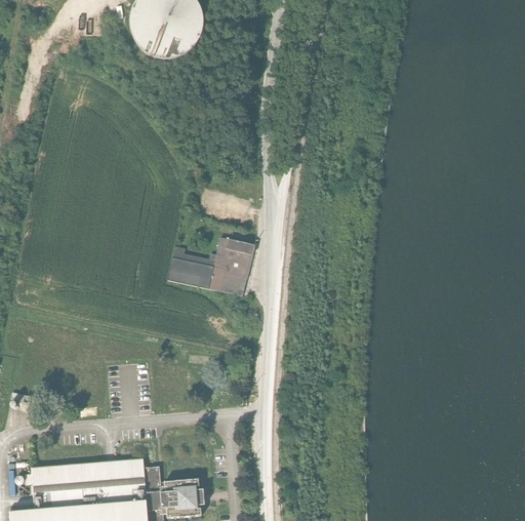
[(180,56),(196,42),(202,22),(196,1),(195,0),(135,0),(128,11),(128,33),(139,50),(159,59),(180,56)]
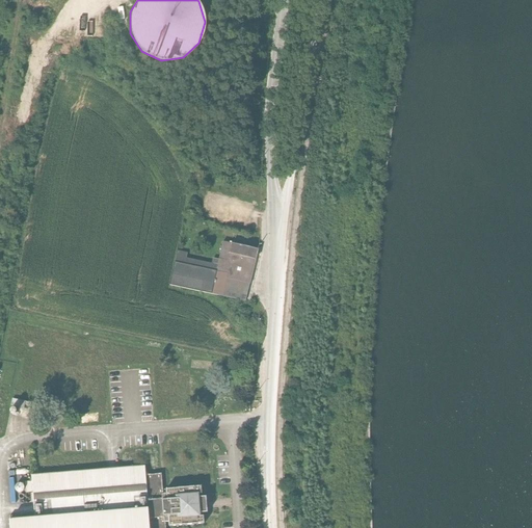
[(229,251),(232,241),(222,239),(219,257),(213,256),(212,261),(186,256),(187,249),(178,247),(175,260),(169,283),(212,291),(245,298),(256,257),(229,251)]
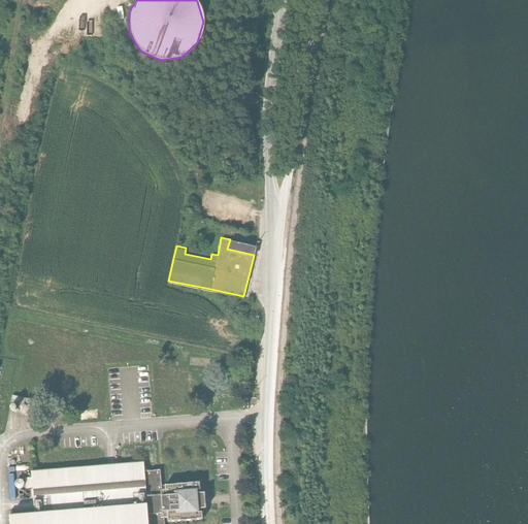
[(227,249),(254,255),(256,246),(230,239),(227,249)]
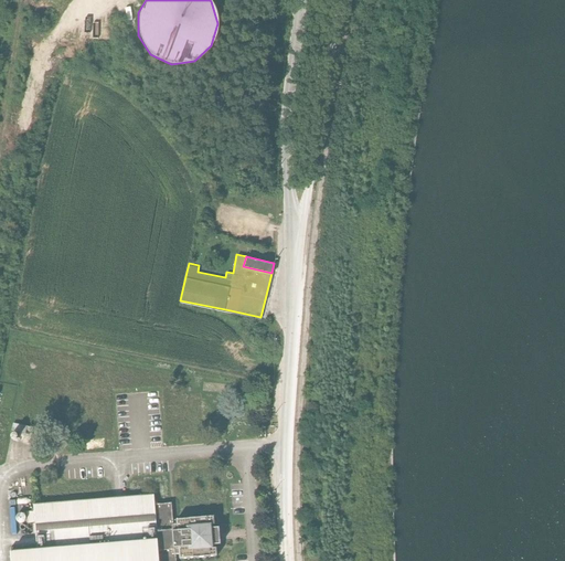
[(13,421),(12,427),(27,431),(28,423),(13,421)]
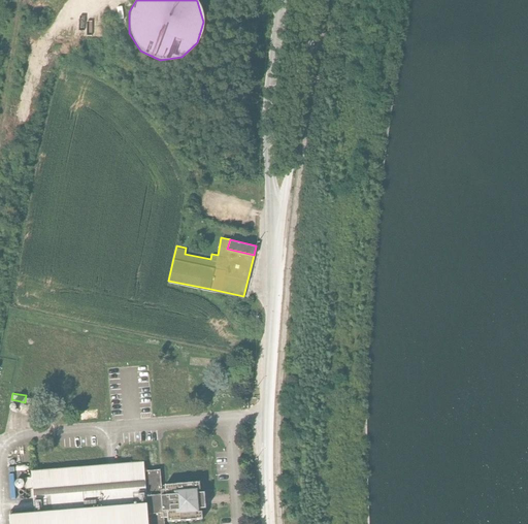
[(147,502),(149,523),(164,523),(164,516),(168,516),(168,520),(203,517),(202,510),(199,510),(199,506),(206,506),(205,490),(199,491),(198,488),(200,488),(200,480),(165,483),(166,487),(162,488),(161,467),(145,469),(144,460),(112,462),(32,469),(33,486),(35,508),(35,512),(111,504),(147,502)]
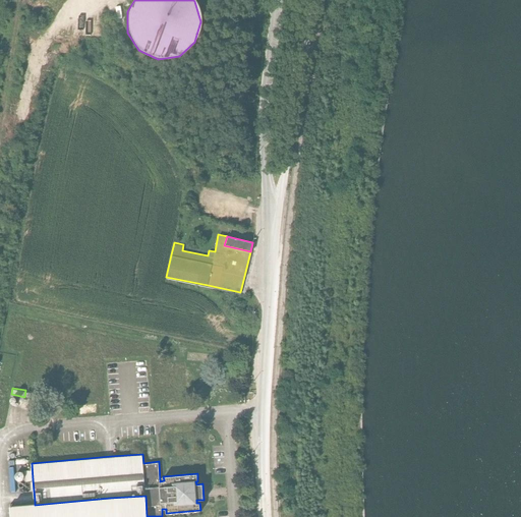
[(110,498),(35,505),(10,507),(11,516),(147,516),(146,496),(110,498)]
